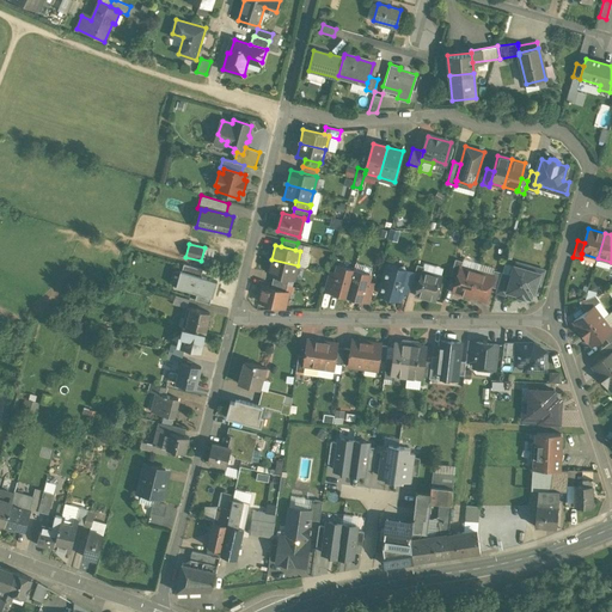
[(298,265),(271,259),(269,273),(274,274),(289,277),(294,279),(298,265)]
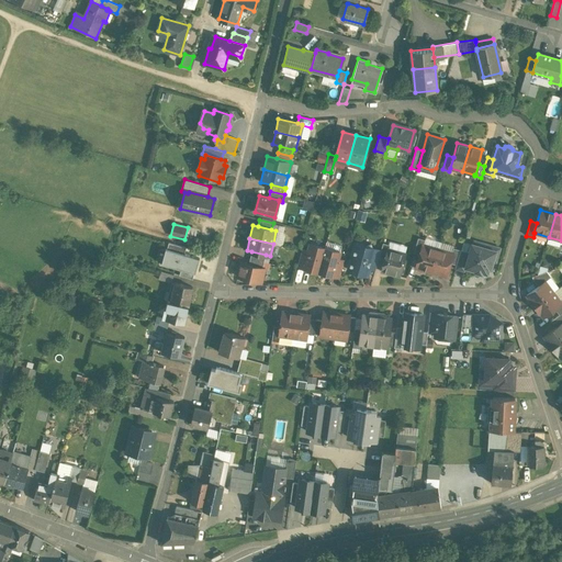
[(425,240),(418,238),(414,253),(420,255),(423,245),(424,245),(425,240)]
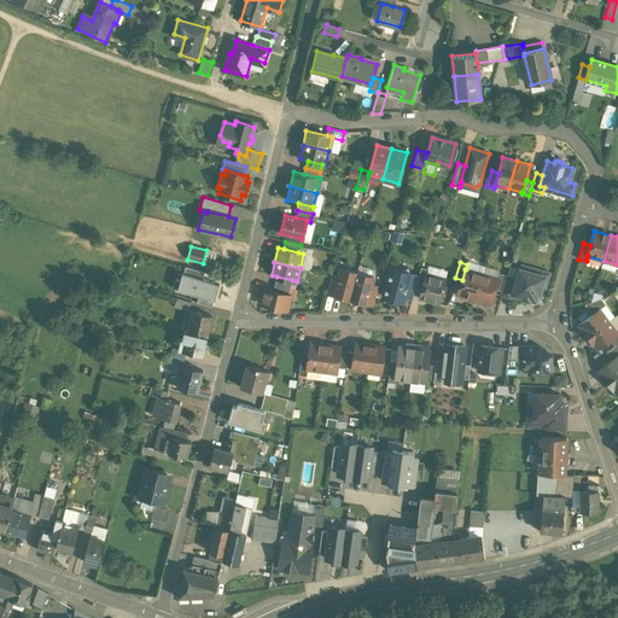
[(519,268),(508,266),(506,275),(517,278),(519,268)]
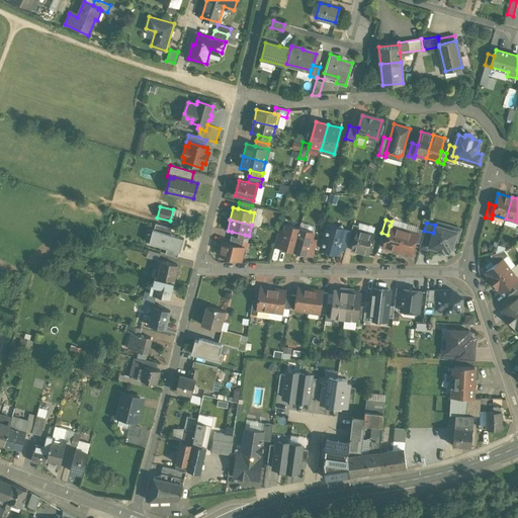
[(154,230),(170,235),(172,229),(155,224),(154,230)]
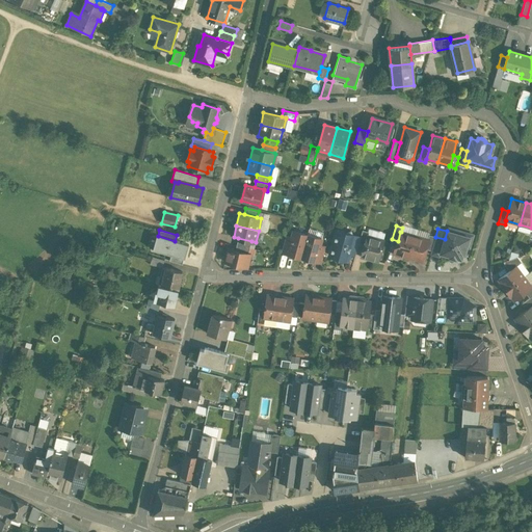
[(369,232),(363,230),(361,238),(358,244),(365,246),(367,236),(368,236),(369,232)]
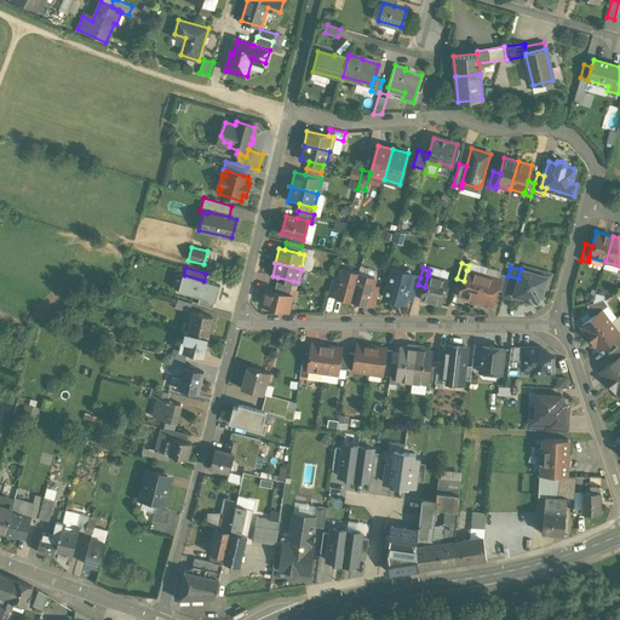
[(359,274),(343,269),(340,277),(336,293),(336,296),(351,300),(359,274)]
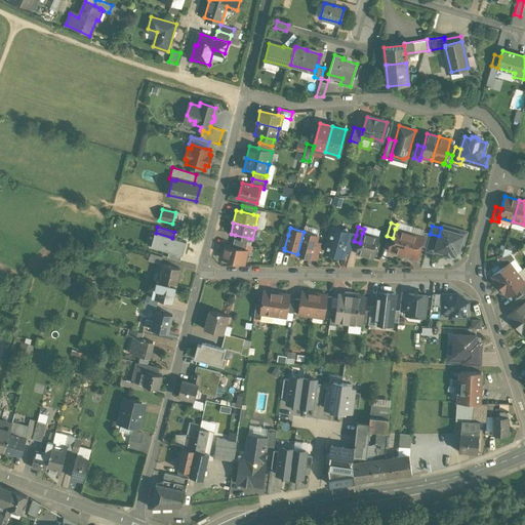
[(338,233),(331,231),(325,252),(332,254),(332,255),(337,256),(338,255),(342,256),(346,247),(350,233),(349,233),(347,228),(338,233)]
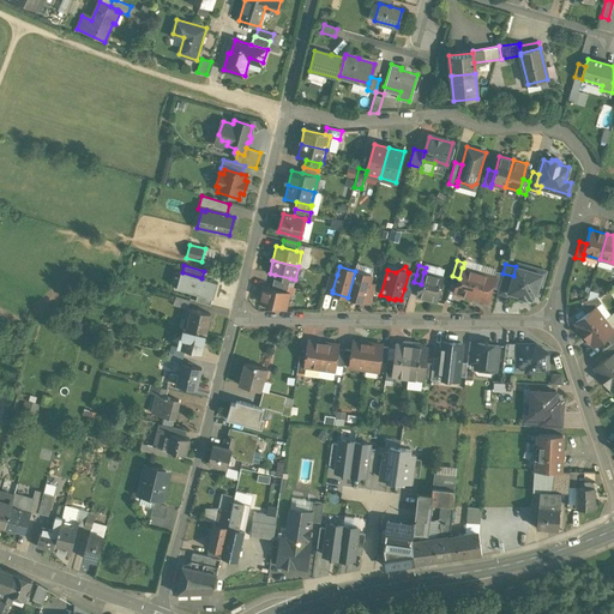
[(541,274),(516,266),(513,276),(509,292),(510,292),(519,295),(519,296),(527,299),(528,295),(531,293),(536,294),(541,274)]
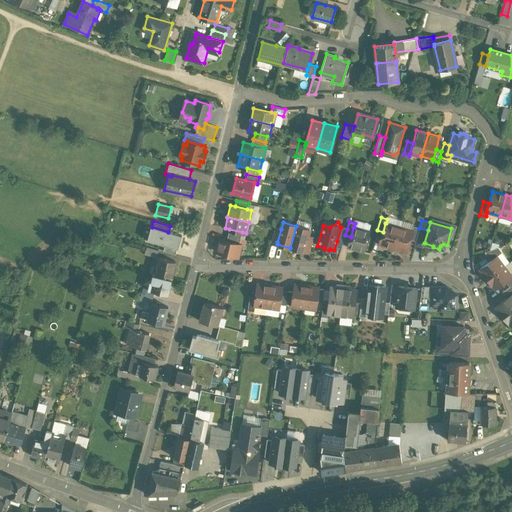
[(386,223),(385,223),(383,232),(379,244),(393,248),(399,227),(386,223)]
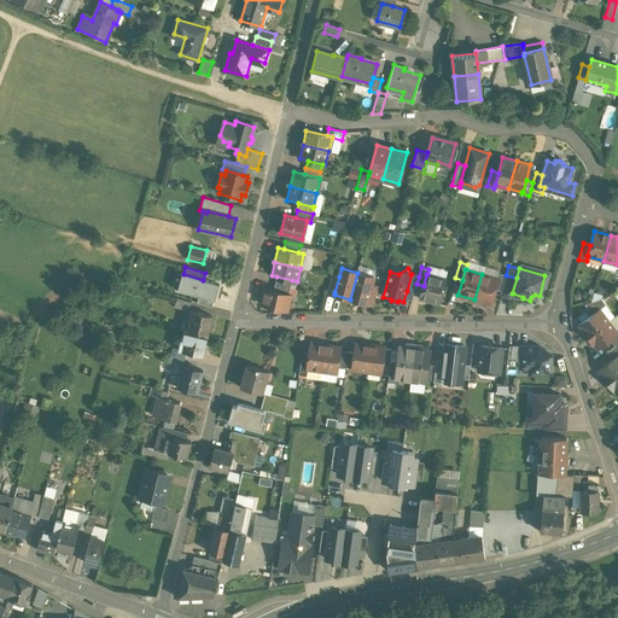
[(373,278),(357,273),(350,299),(366,303),(367,302),(372,285),(373,278)]
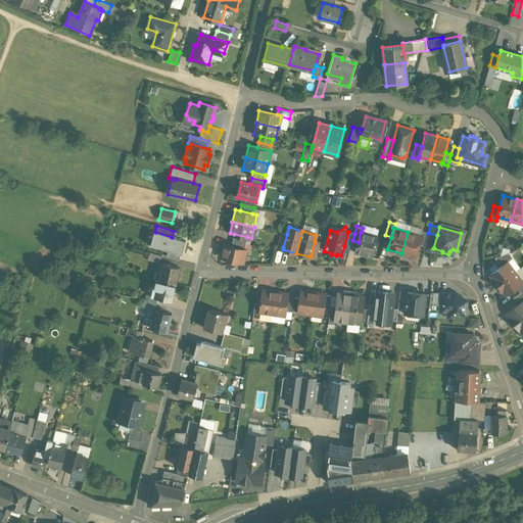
[(422,231),(420,235),(421,236),(418,245),(424,246),(428,233),(422,231)]
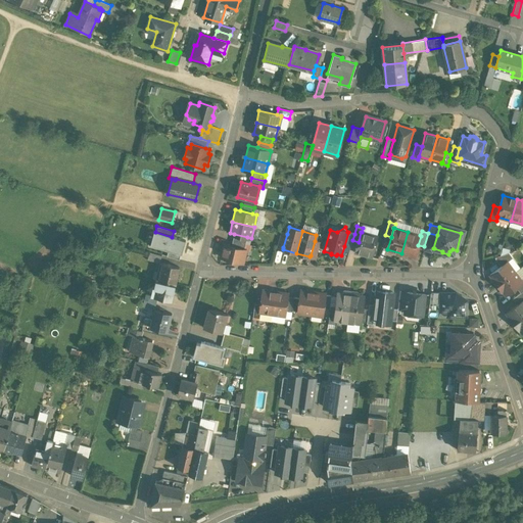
[(183,253),(186,240),(172,237),(155,232),(151,246),(169,250),(181,253),(183,253)]
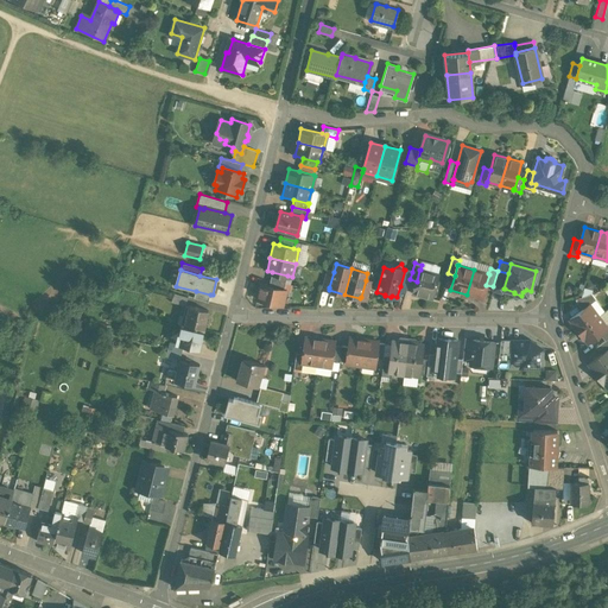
[(334,272),(327,270),(322,286),(329,287),(334,272)]
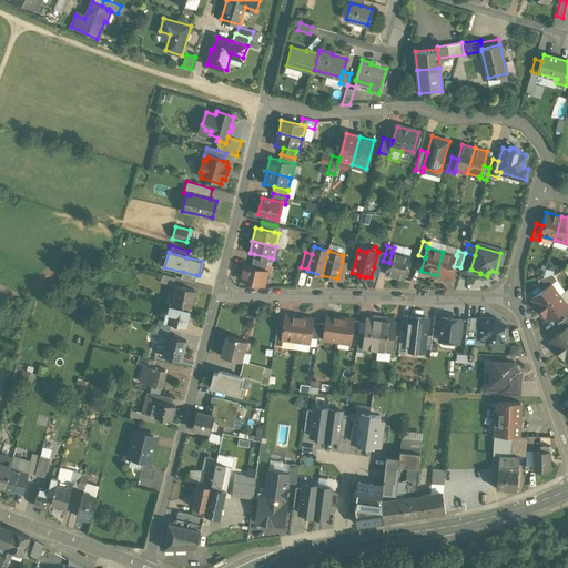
[(378,252),(374,267),(381,269),(383,261),(385,254),(378,252)]
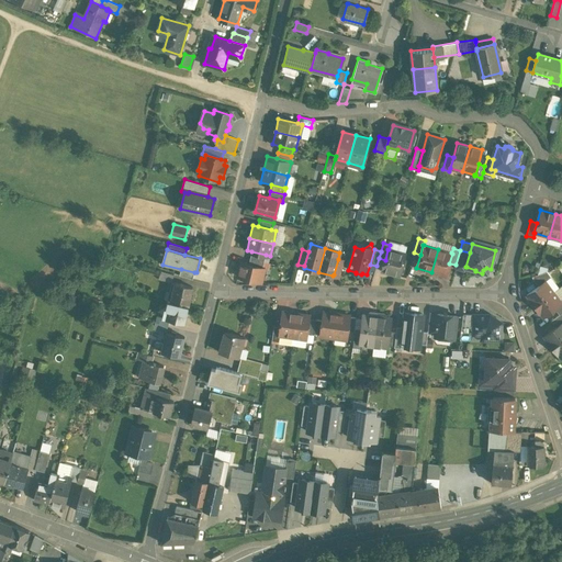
[(389,249),(388,249),(385,260),(382,271),(398,276),(405,254),(389,249)]
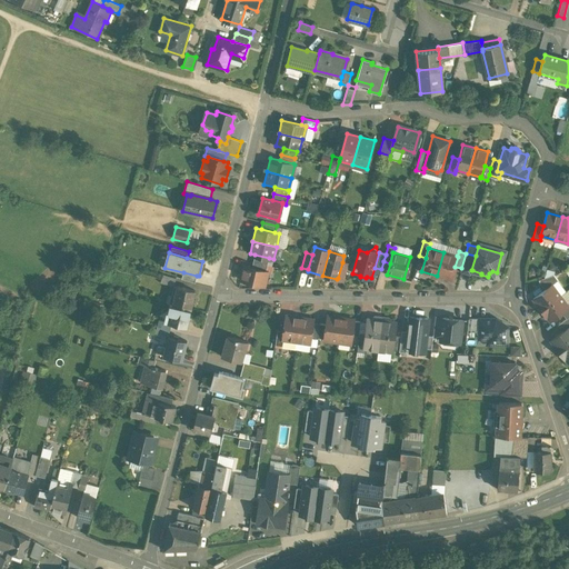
[(457,256),(443,252),(437,276),(451,280),(455,267),(458,257),(457,256)]
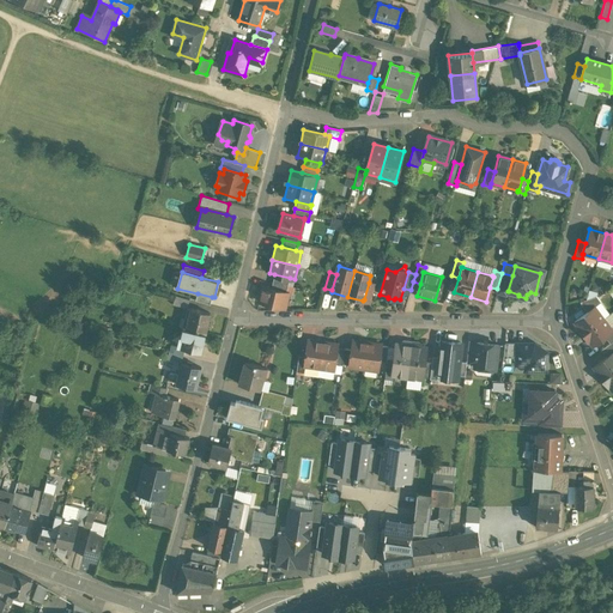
[(497,289),(496,293),(507,297),(509,291),(508,291),(513,275),(502,273),(497,289)]
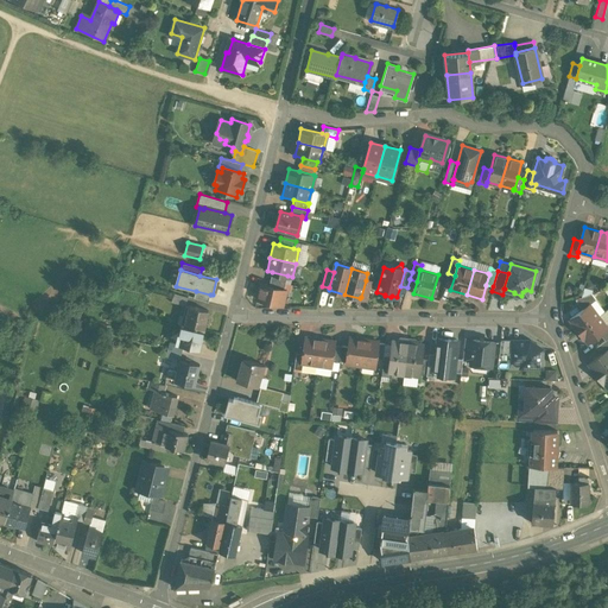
[(287,276),(272,272),(271,279),(285,283),(287,276)]
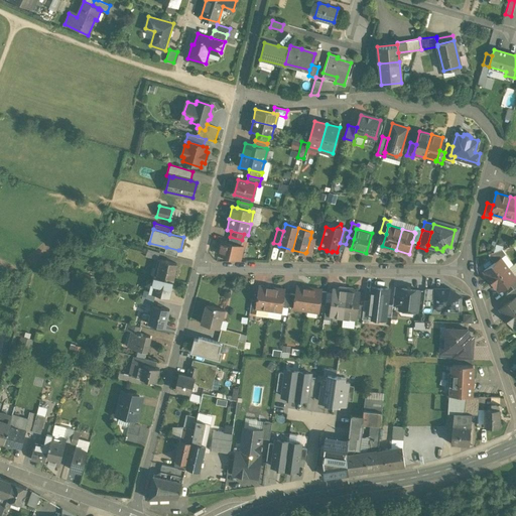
[(242,240),(230,237),(228,243),(241,246),(242,240)]
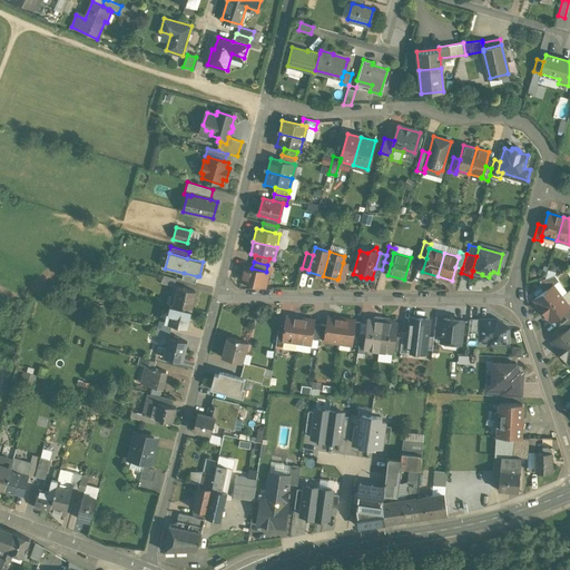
[(350,265),(343,263),(338,278),(345,279),(350,265)]
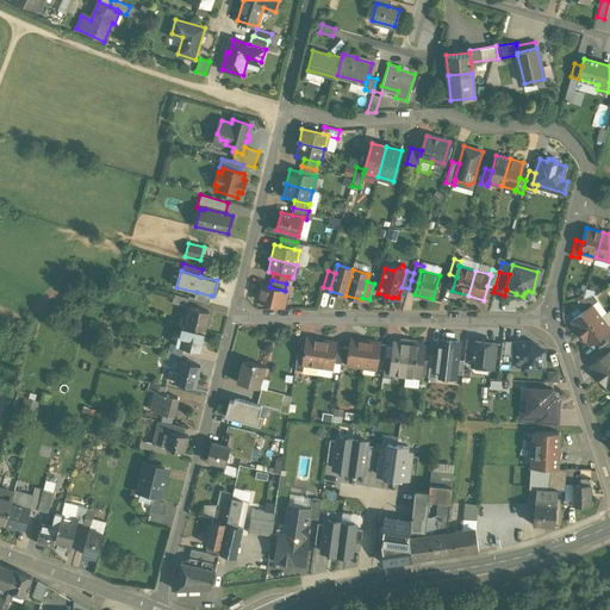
[(269,287),(262,285),(259,300),(284,306),(287,292),(285,291),(269,287)]
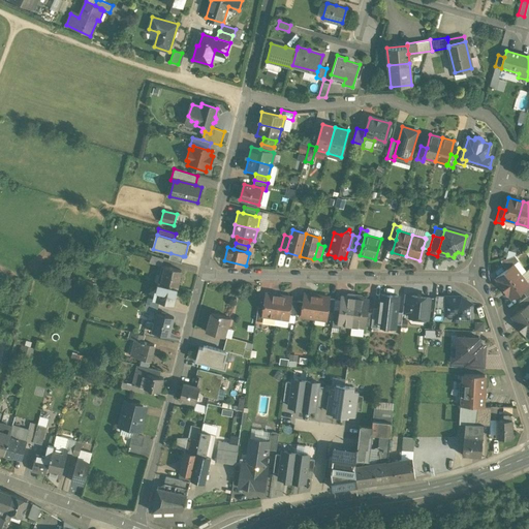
[(183,256),(170,253),(168,259),(181,262),(183,256)]
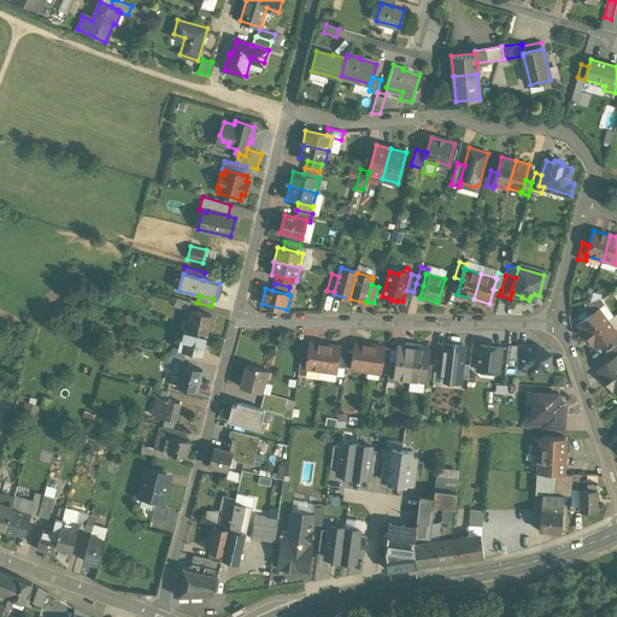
[(191,301),(176,298),(174,306),(188,310),(191,301)]
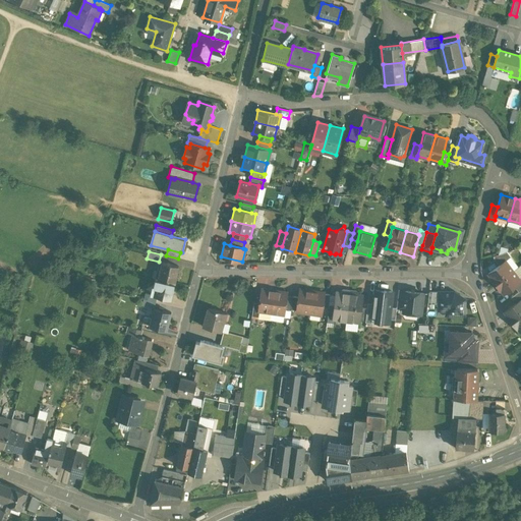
[(507,251),(493,256),(499,266),(506,261),(511,256),(507,251)]
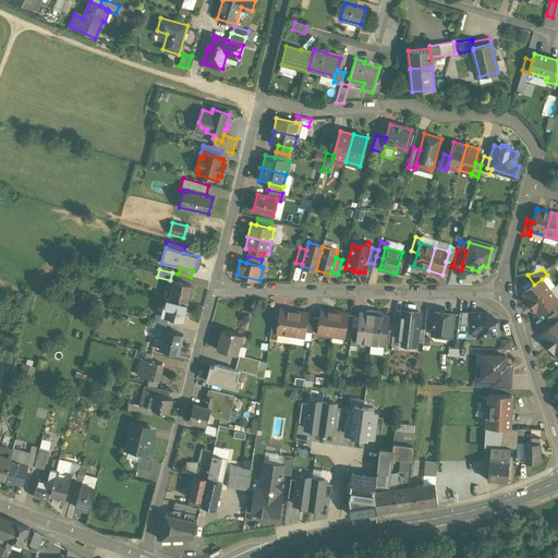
[(534,284),(523,293),(531,304),(549,290),(542,279),(534,284)]
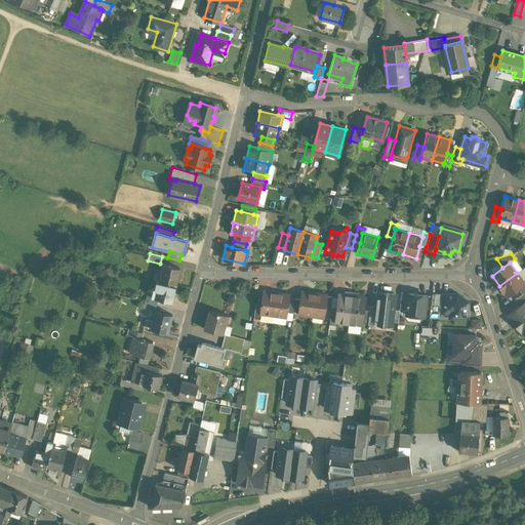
[(180,268),(164,264),(162,274),(159,273),(157,280),(176,285),(180,268)]
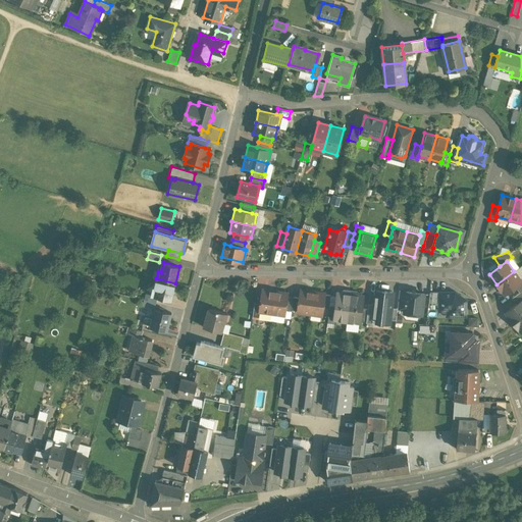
[(514,271),(497,284),(504,295),(515,286),(521,281),(520,279),(514,271)]
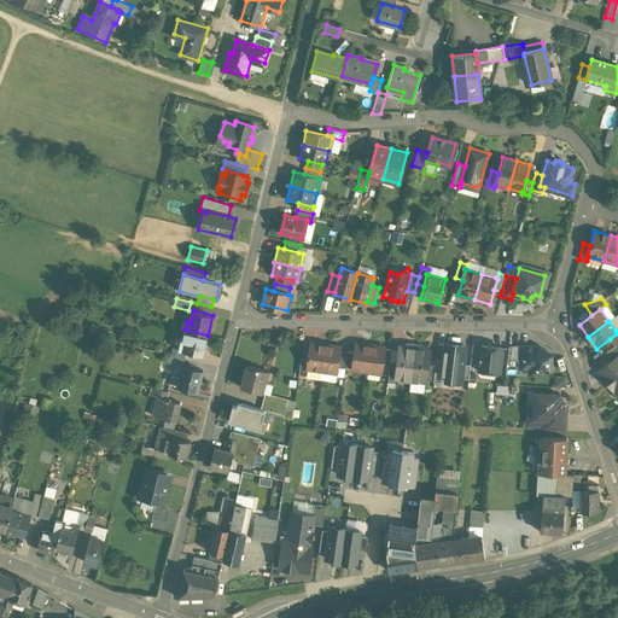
[(208,336),(185,330),(184,339),(186,339),(184,350),(184,351),(186,351),(203,355),(208,336)]
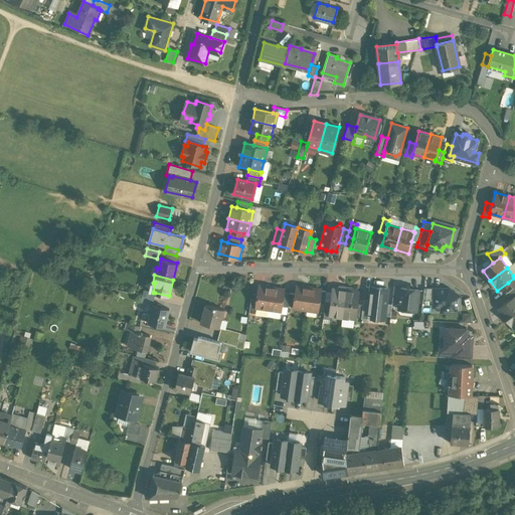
[(272,288),(260,286),(258,300),(256,307),(269,309),(272,288)]
